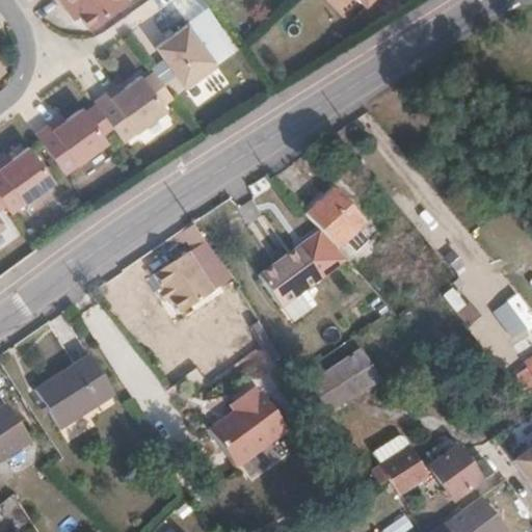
[(58,0),(60,2),(63,0),(67,0),(85,26),(121,0),(58,0)]
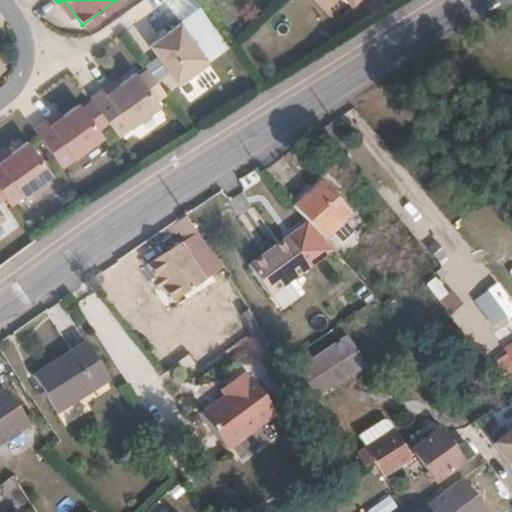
[(156,56),(167,71),(176,85),(207,63),(178,22),(148,44),(156,56)]
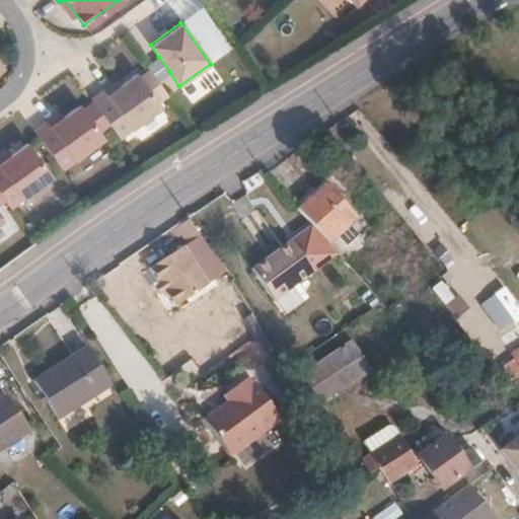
[(146,65),(157,81),(169,72),(158,57),(146,65)]
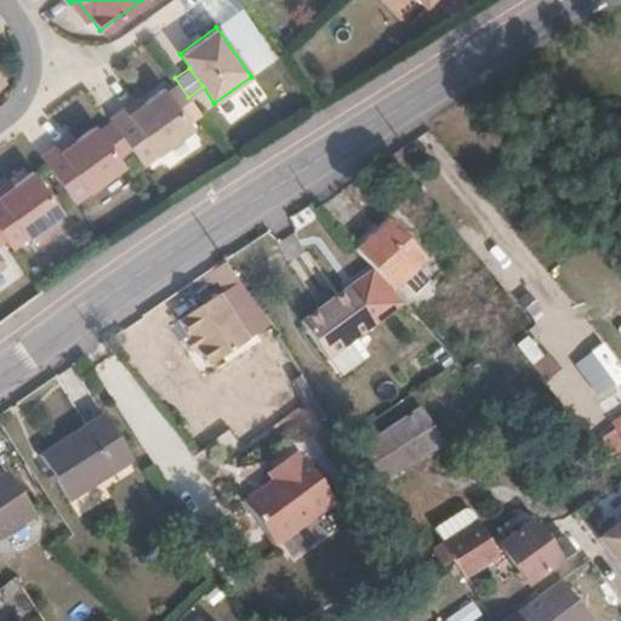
[(175,106),(188,97),(175,78),(161,86),(175,106)]
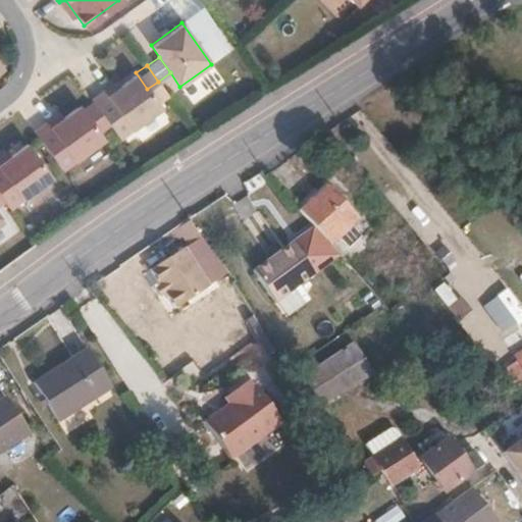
[(109,124),(119,138),(161,107),(147,89),(136,72),(106,94),(103,89),(91,98),(93,101),(109,124)]
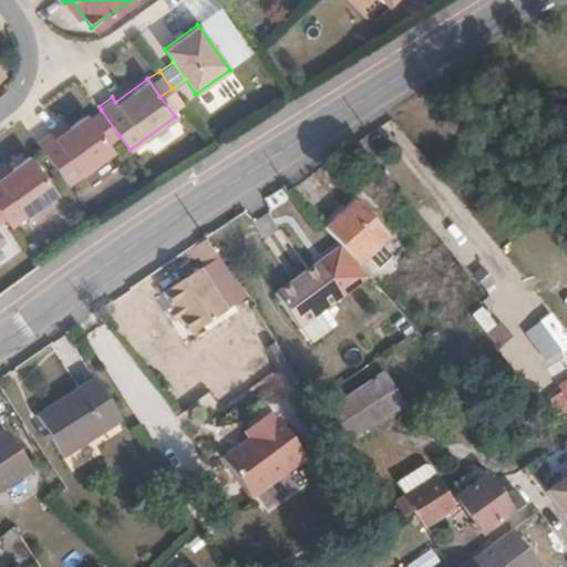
[(89,120),(107,144),(119,135),(101,110),(89,120)]
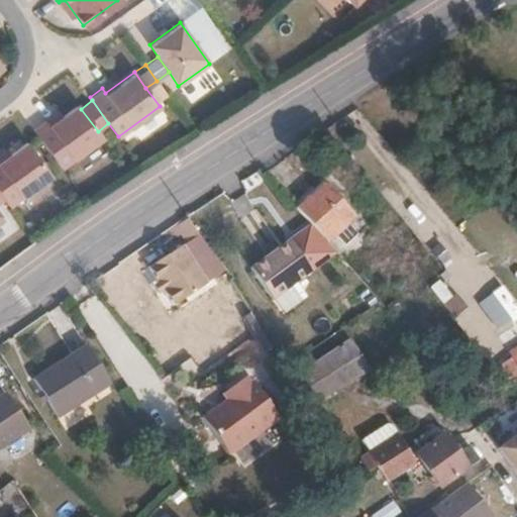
[(49,150),(62,169),(103,137),(98,131),(81,109),(77,104),(48,126),(45,120),(33,129),(37,134),(49,150)]
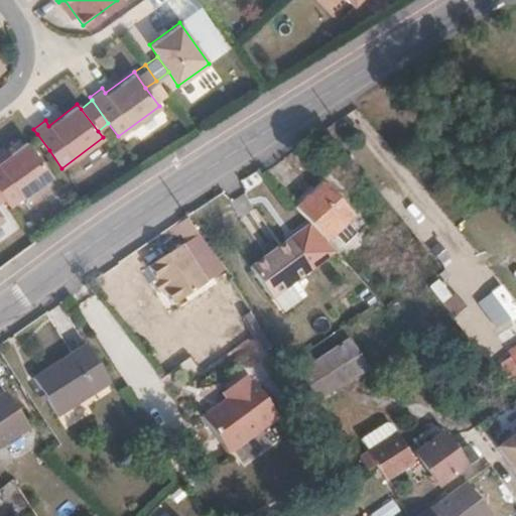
[(28,142),(40,159),(49,150),(37,134),(28,142)]
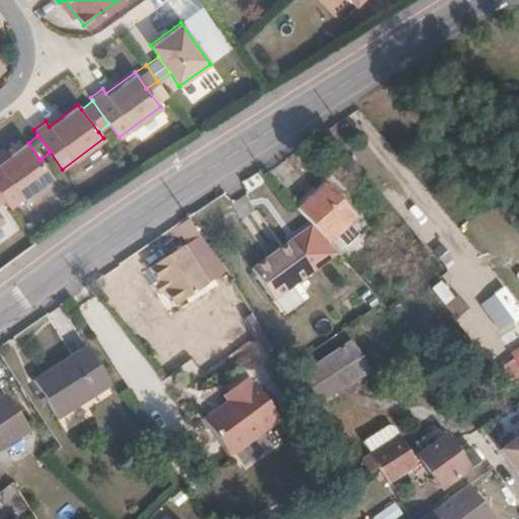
[(0,193),(3,198),(9,206),(52,175),(41,160),(28,143),(26,141),(0,160),(0,193)]
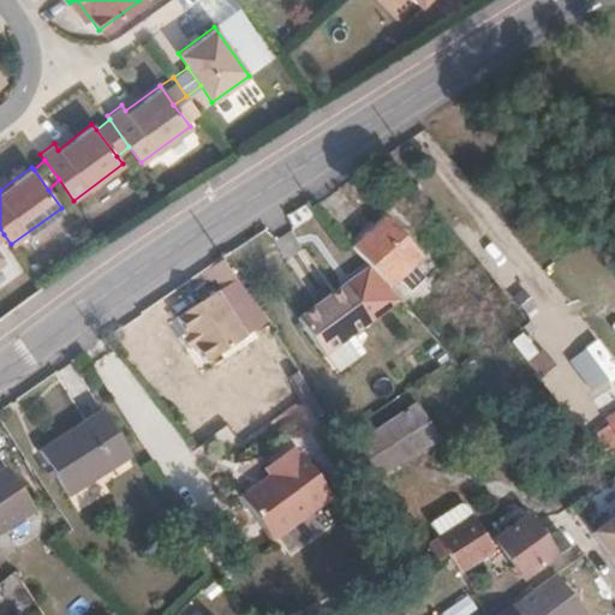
[(388,216),(354,246),(388,285),(405,269),(416,279),(428,268),(418,257),(422,254),(388,216)]
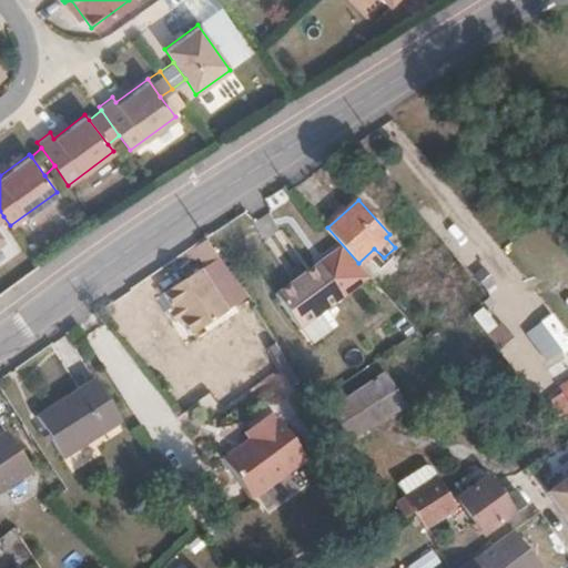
[(458,233),(447,241),(470,271),(482,263),(458,233)]
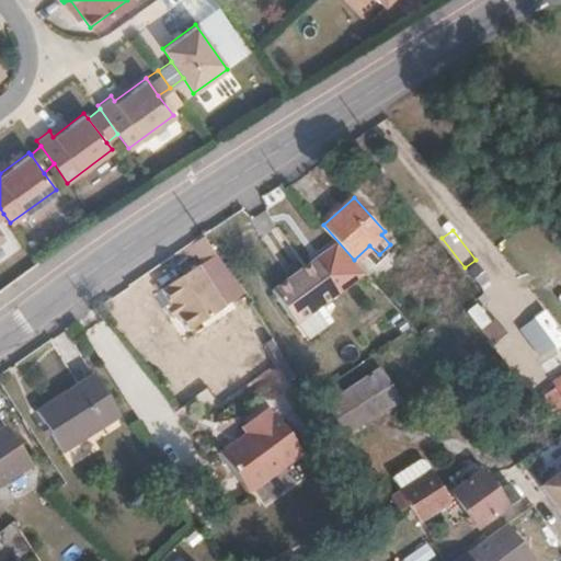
[(296,327),(342,293),(317,260),(272,294),(296,327)]
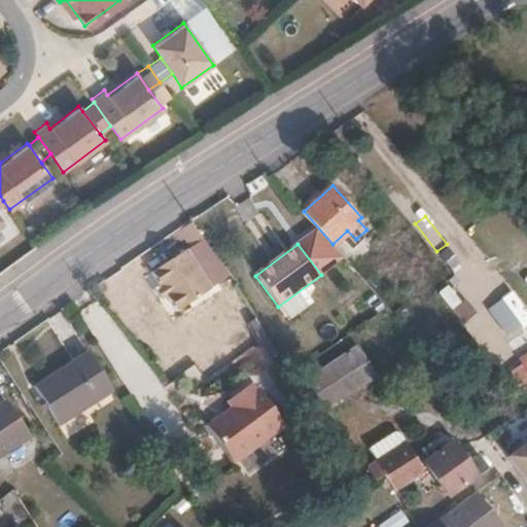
[(214,286),(188,247),(155,269),(166,286),(160,291),(166,300),(172,296),(181,309),(214,286)]
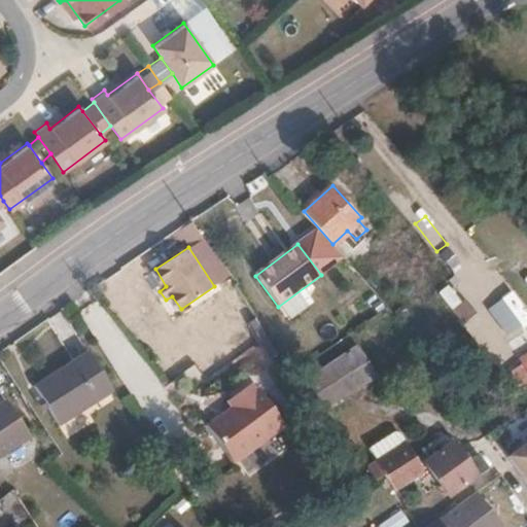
[(526,311),(518,296),(491,313),(505,337),(526,323),(526,311)]
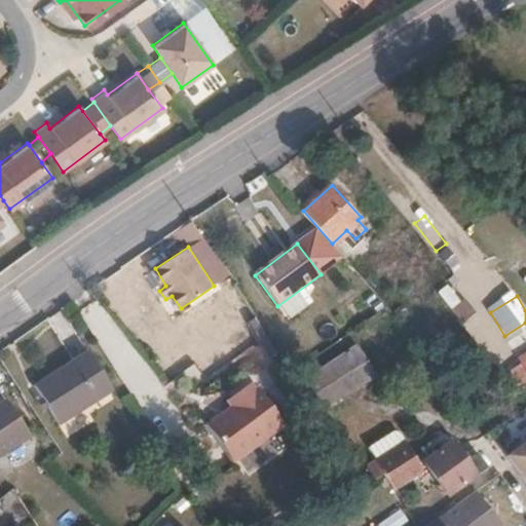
[(351,350),(312,375),(308,377),(327,406),(330,405),(370,380),(351,350)]
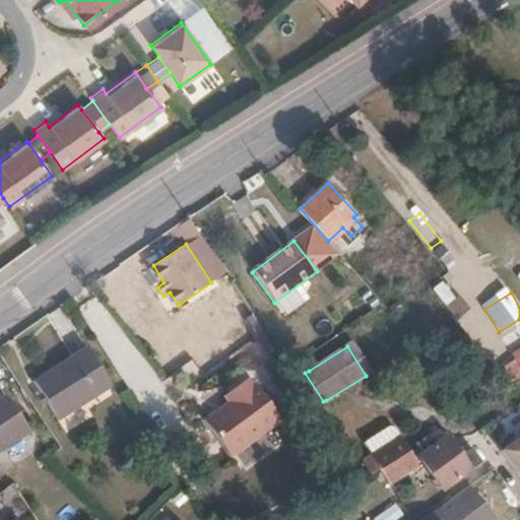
[(519,347),(501,361),(514,381),(519,376),(519,347)]
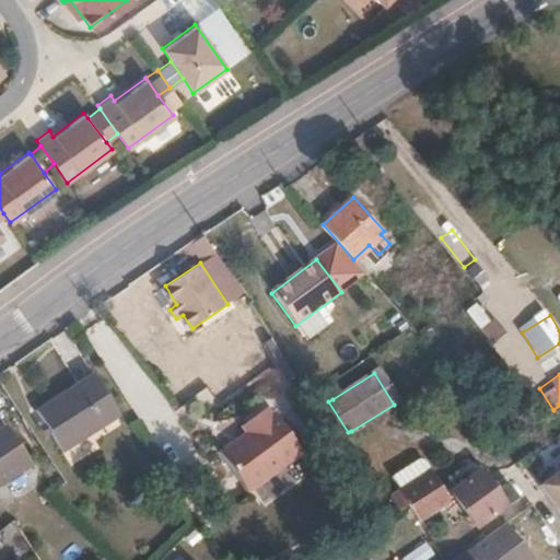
[(80,463),(137,423),(107,383),(51,421),(80,463)]
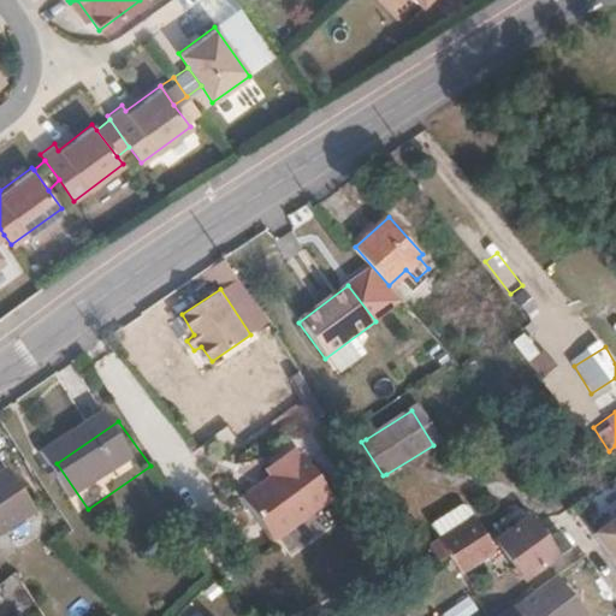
[(262,438),(248,448),(285,504),(306,489),(274,443),(268,448),(262,438)]
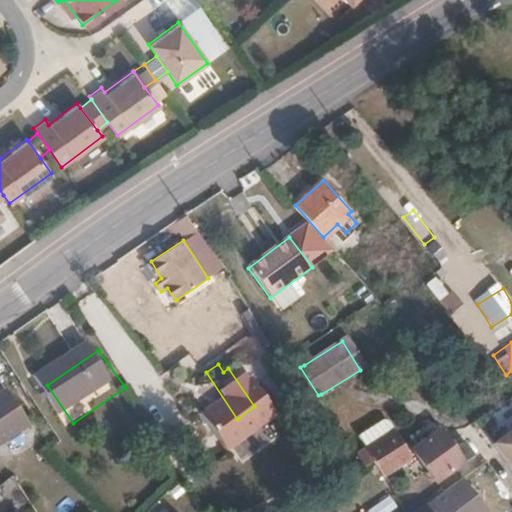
[(203,385),(183,401),(209,440),(237,419),(206,372),(198,377),(203,385)]
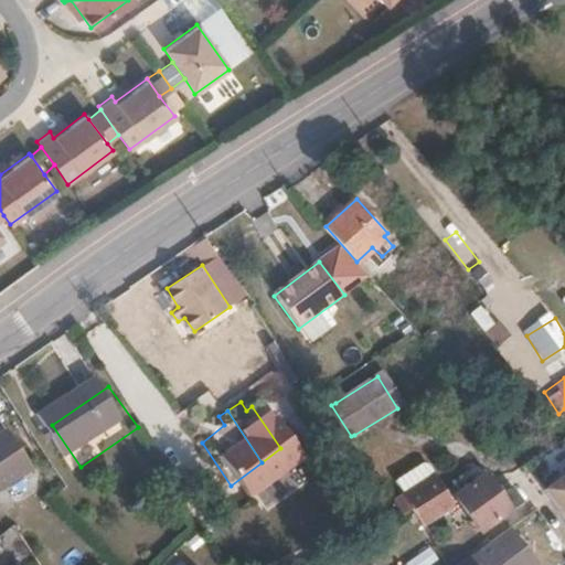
[(0,486),(34,462),(8,424),(0,428),(0,486)]
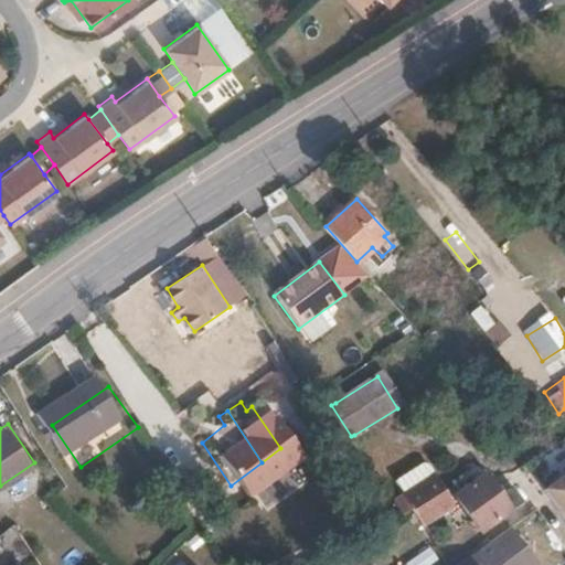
[(231,486),(202,443),(196,446),(227,488),(231,486)]
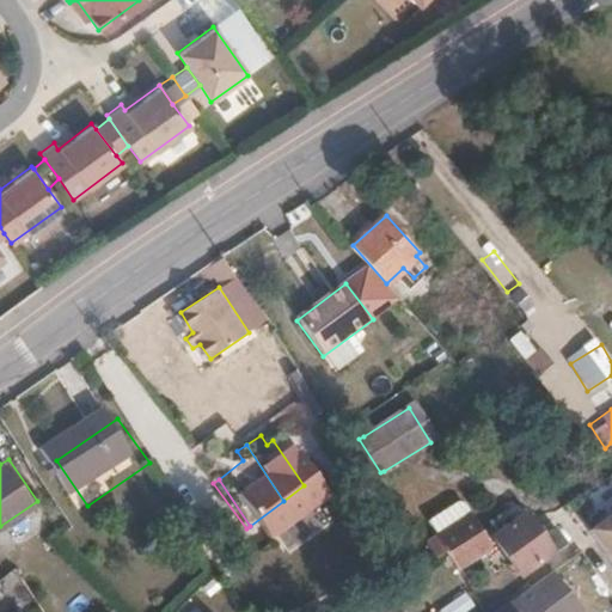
[(522,573),(564,544),(552,527),(539,534),(525,513),(495,533),(522,573)]
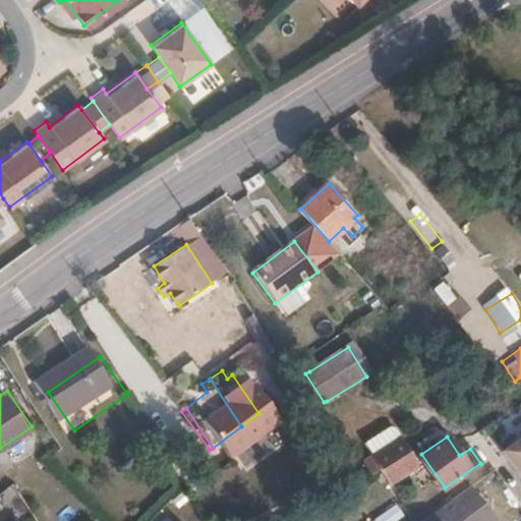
[(382,467),(391,482),(419,463),(413,452),(405,439),(367,462),(373,472),(382,467)]
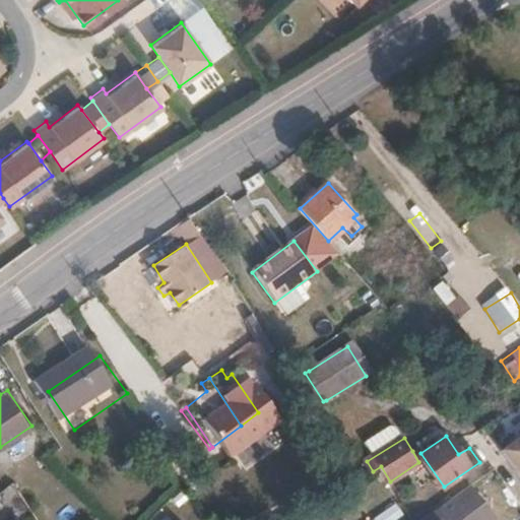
[(519,439),(504,451),(519,472),(519,439)]
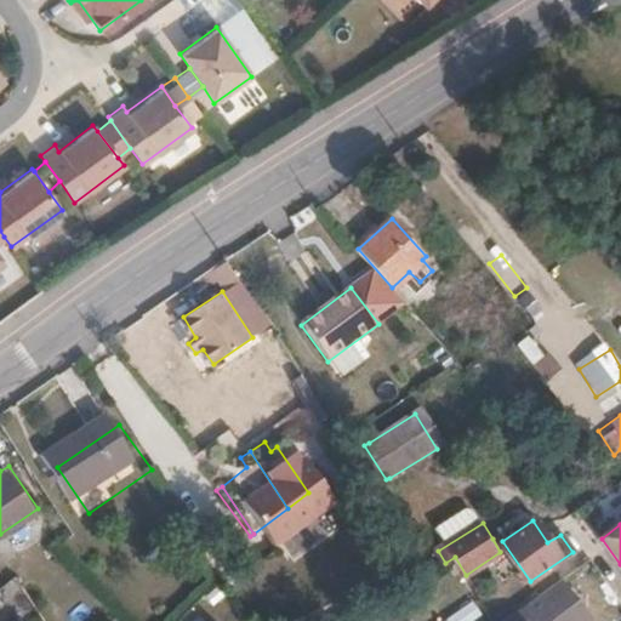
[(571,571),(501,620),(594,620),(602,615),(571,571)]
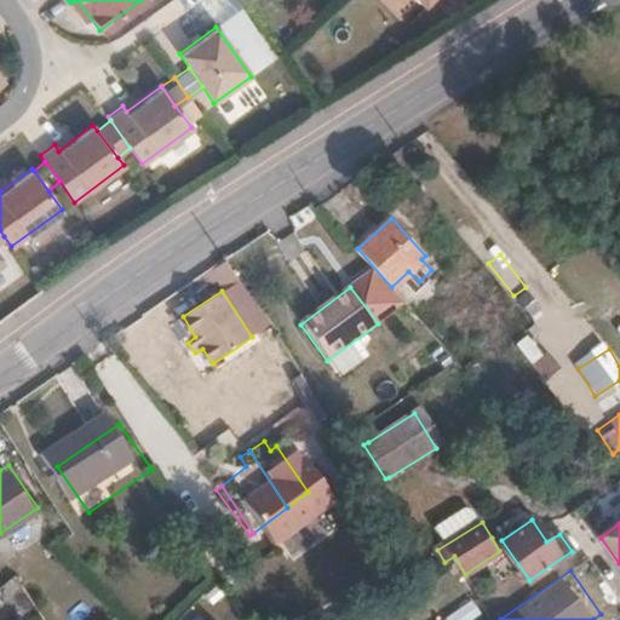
[(445,619),(471,619),(481,614),(470,600),(445,619)]
